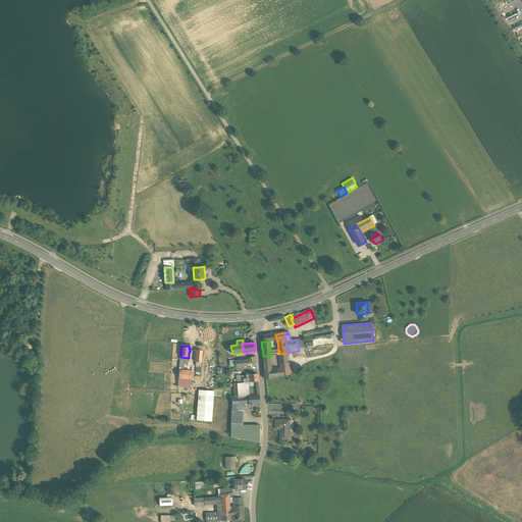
[(279,354),(281,368),(282,375),(291,375),(288,353),(279,354)]
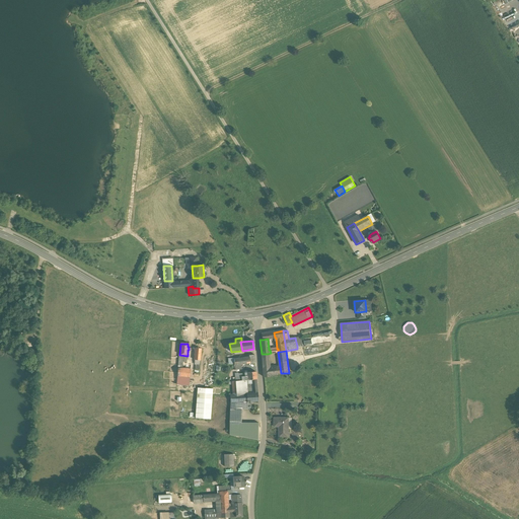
[(249,357),(234,359),(234,365),(254,362),(254,355),(249,355),(249,357)]
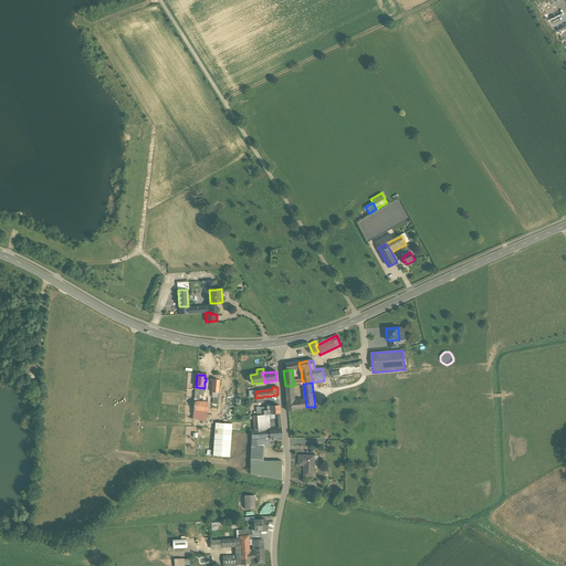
[(293,399),(286,400),(287,411),(293,410),(292,410),(302,409),(302,408),(302,400),(293,400),(293,399)]
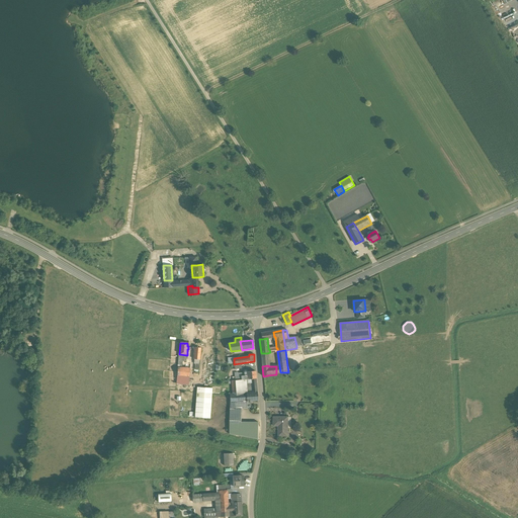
[(182,367),(178,367),(177,375),(187,376),(188,368),(182,367)]
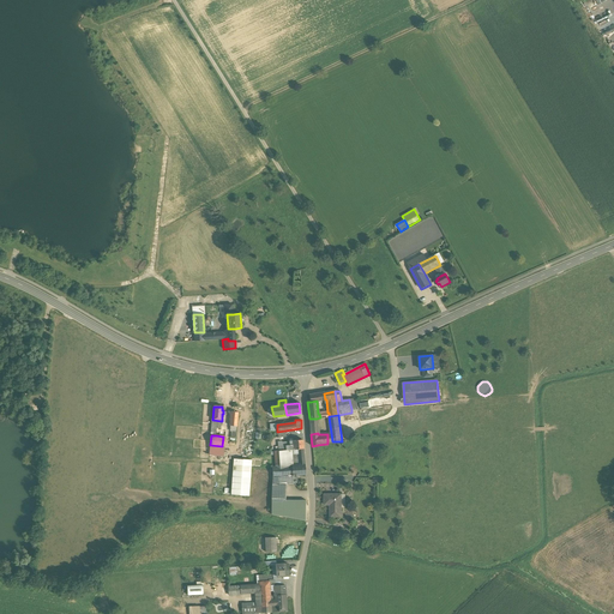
[(302,440),(298,440),(298,439),(293,439),(294,450),(299,450),(304,449),(302,440)]
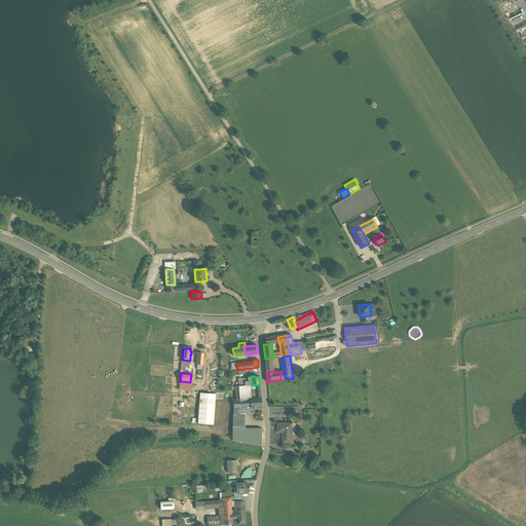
[(197,423),(214,424),(215,393),(199,392),(197,423)]
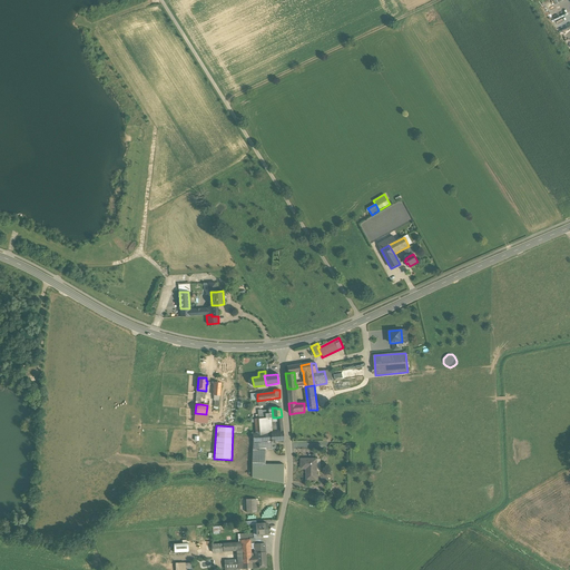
[(283,431),(271,432),(272,441),(272,449),(276,449),(275,441),(284,440),(283,431)]
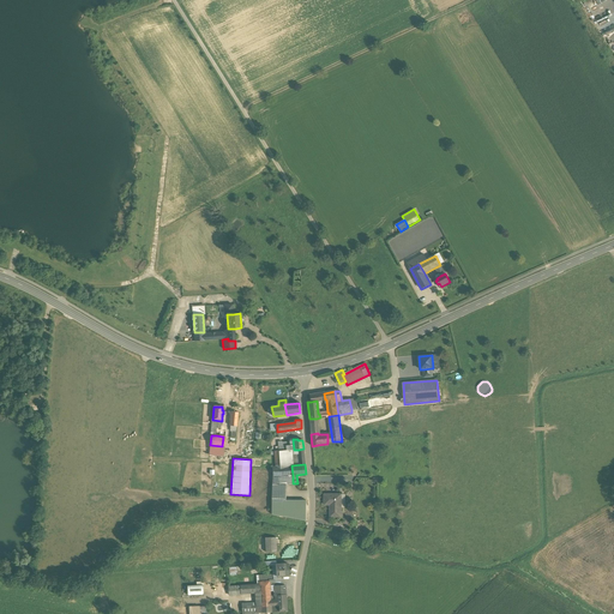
[(292,465),(288,467),(274,468),(271,500),(284,500),(286,485),(293,483),(293,475),(292,465)]
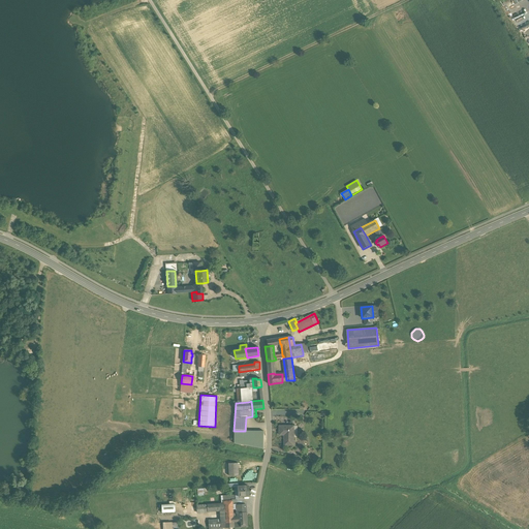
[(294,445),(294,426),(279,426),(279,431),(284,431),(284,445),(294,445)]
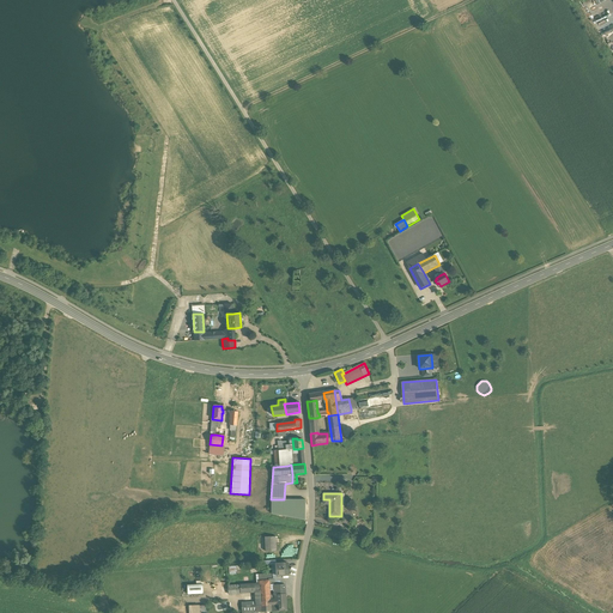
[(305,499),(291,499),(284,499),(271,499),(271,514),(305,520),(305,499)]
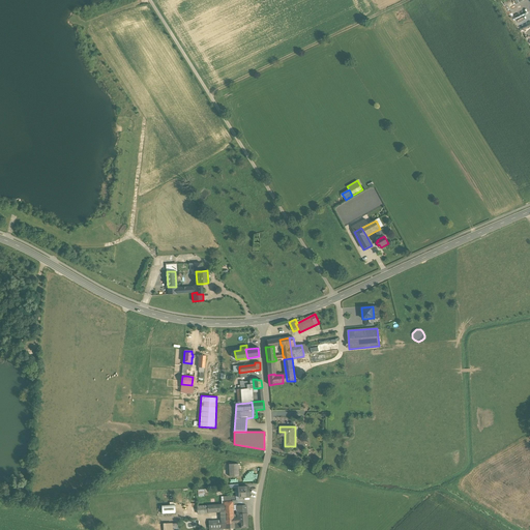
[(238,464),(229,464),(229,477),(238,476),(238,464)]
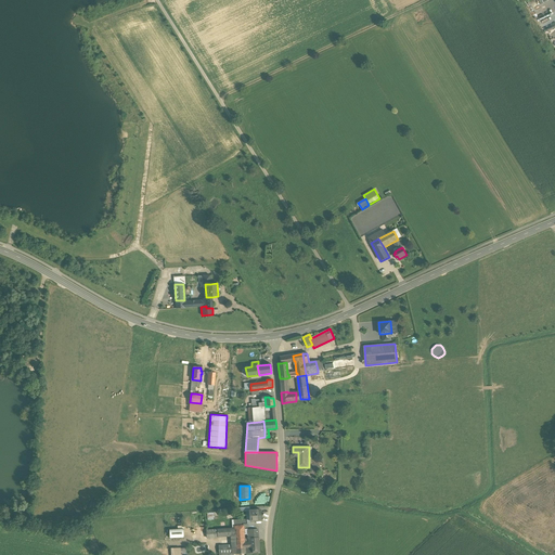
[(260,510),(249,511),(249,520),(255,520),(261,520),(260,510)]
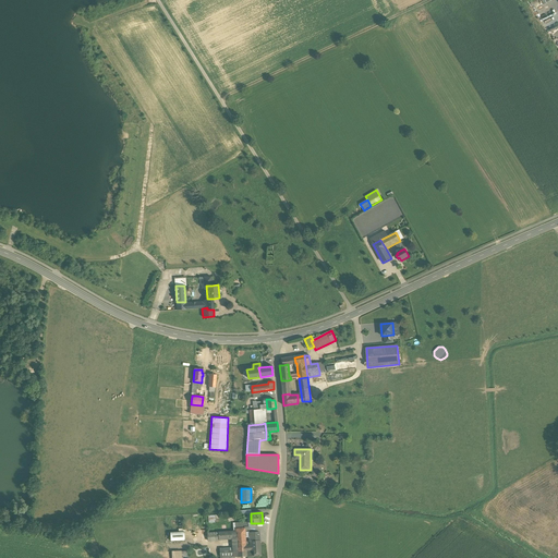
[(249,529),(232,530),(232,531),(232,538),(233,543),(245,542),(245,537),(250,536),(249,533),(249,529)]
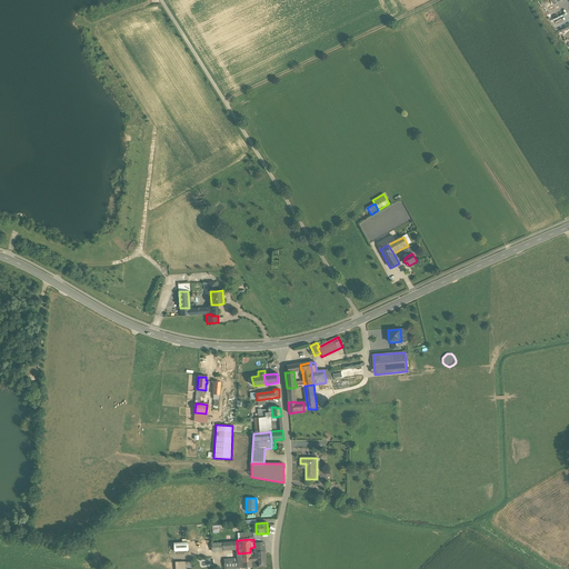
[(188,542),(173,542),(173,551),(188,551),(188,542)]
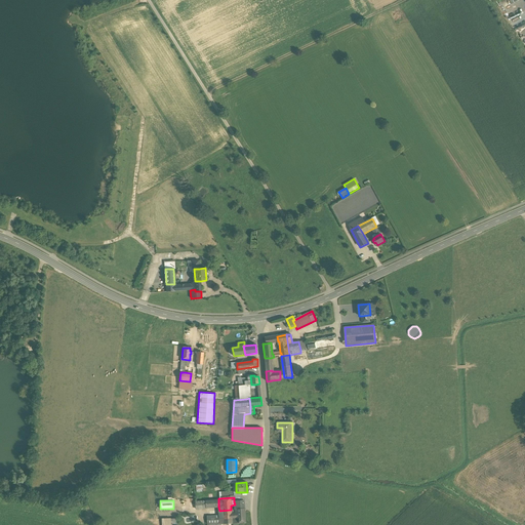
[(206,500),(195,501),(196,509),(206,509),(206,508),(206,500)]
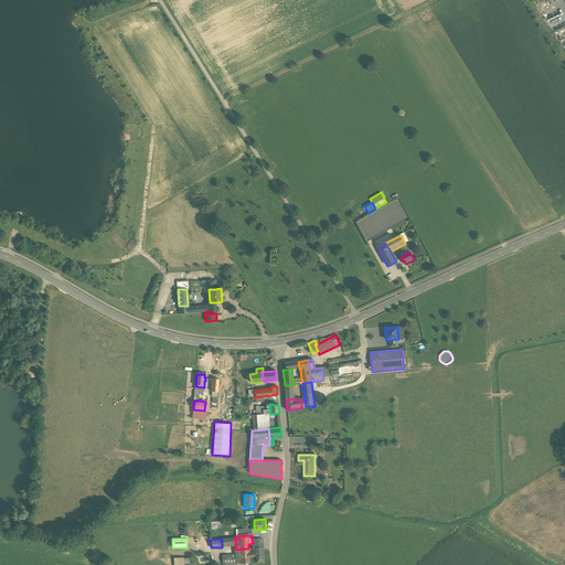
[(263,547),(254,548),(254,552),(254,556),(257,556),(263,556),(264,556),(263,547)]
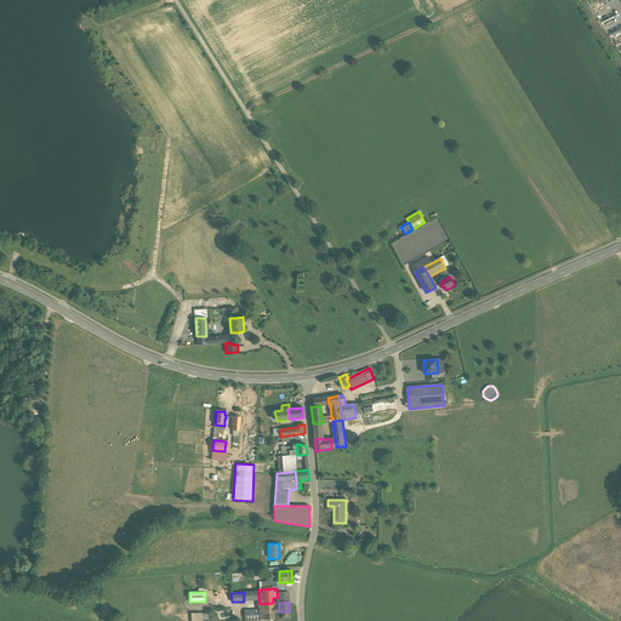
[(273,603),(260,604),(260,610),(260,620),(261,620),(274,619),(273,613),(273,608),(273,603)]
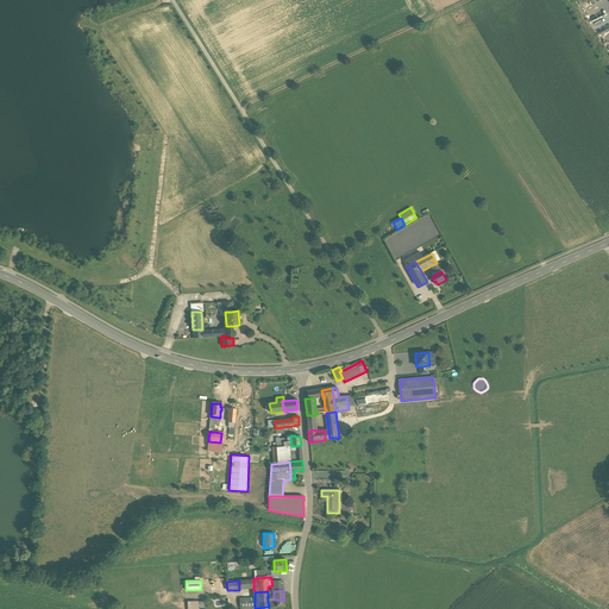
[(255,598),(245,598),(240,598),(240,608),(255,608),(255,598)]
